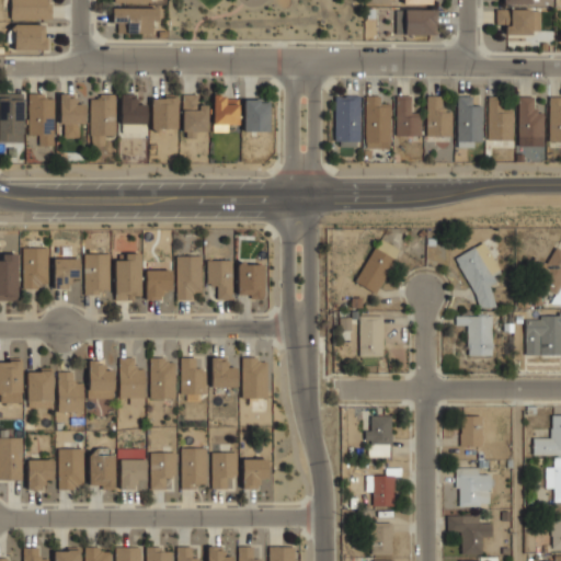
[(46,0),(10,0),(10,16),(46,19),(46,0)]
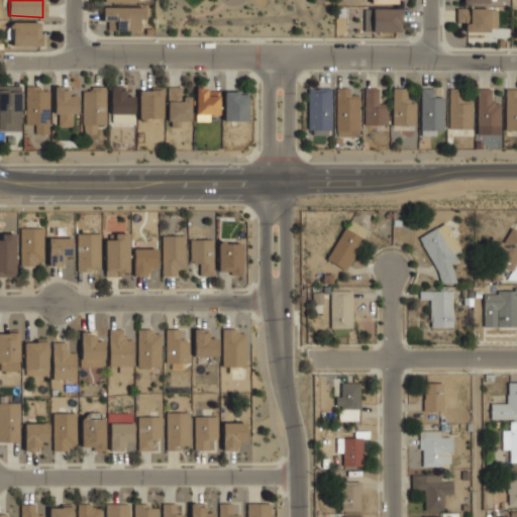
[(102,6),(102,20),(116,20),(115,29),(138,30),(139,18),(143,18),(143,8),(102,6)]
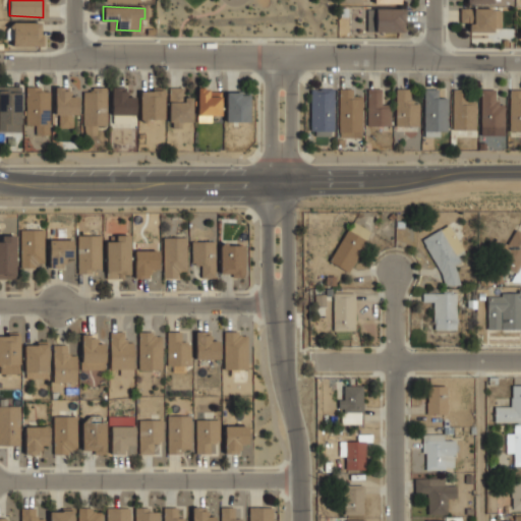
[(404,8),(374,9),(375,32),(405,32),(404,8)]
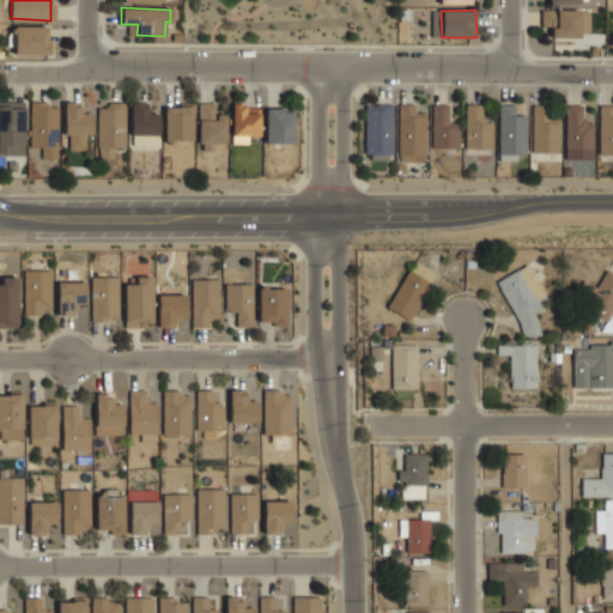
[(551,36),(588,36),(588,11),(541,11),(541,26),(551,26),(551,36)]
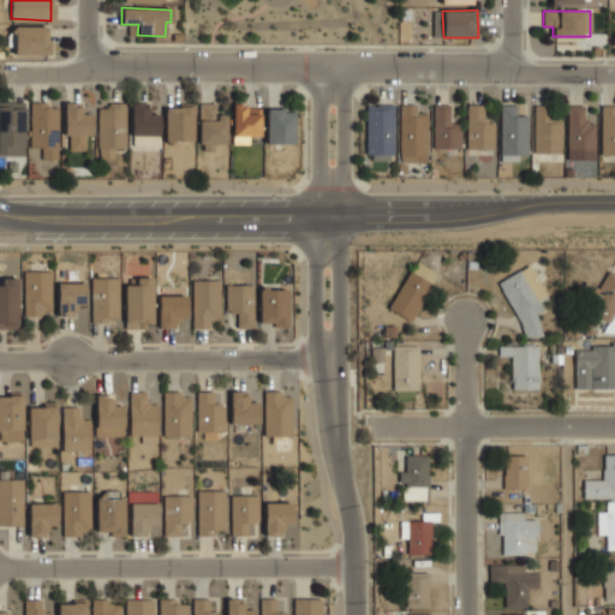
[(47,55),(48,27),(15,27),(13,54),(47,55)]
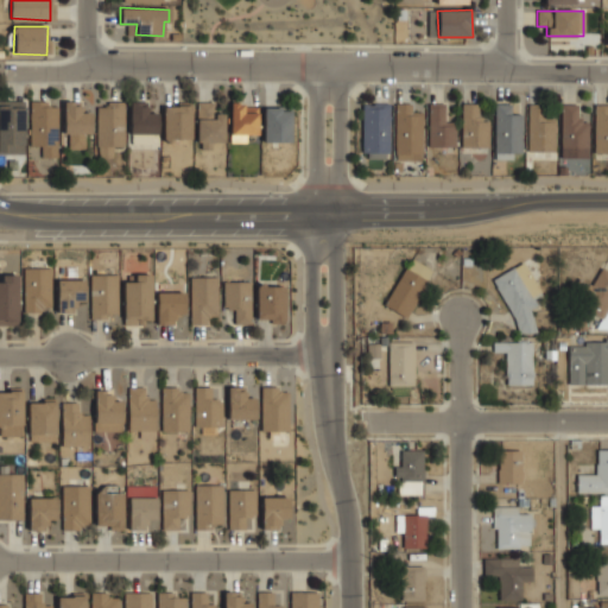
[(0,152),(24,153),(25,101),(0,100),(0,152)]
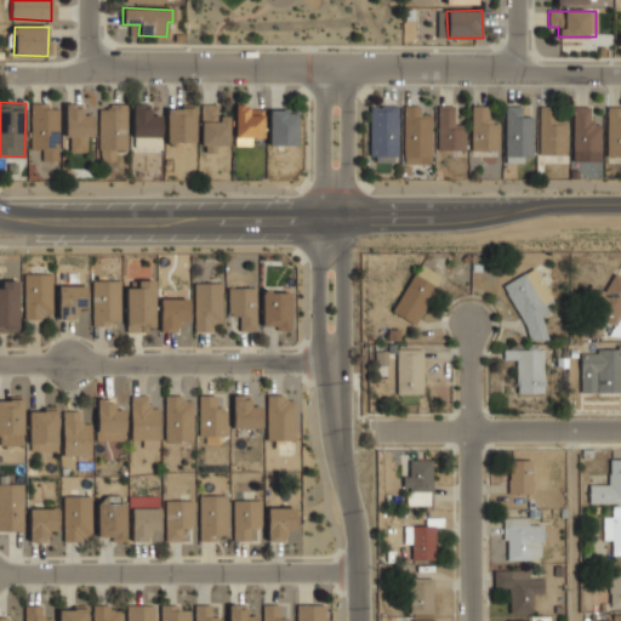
[(66,103),(64,137),(69,137),(69,151),(86,152),(87,136),(92,137),(93,114),(83,114),(83,104),(66,103)]
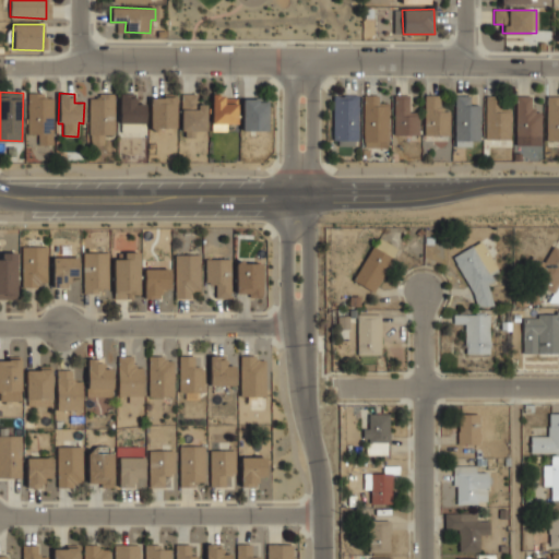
[(114,94),(98,93),(98,98),(90,98),(88,144),(104,144),(104,134),(113,134),(114,94)]
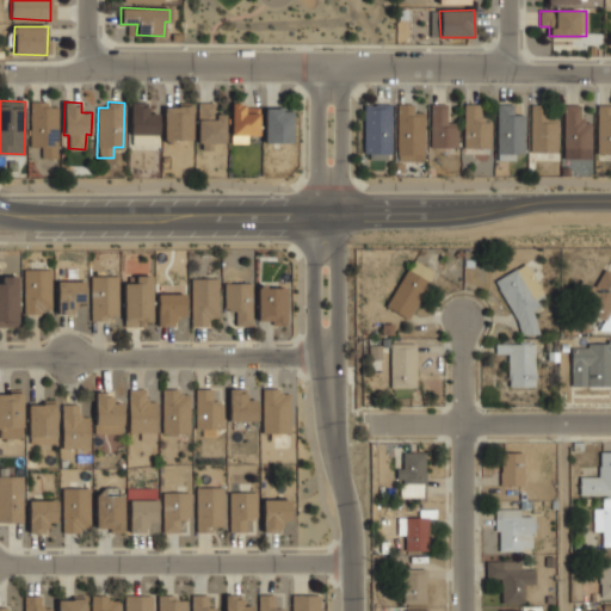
[(159,136),(159,113),(149,112),(149,103),(131,102),(130,135),(159,136)]
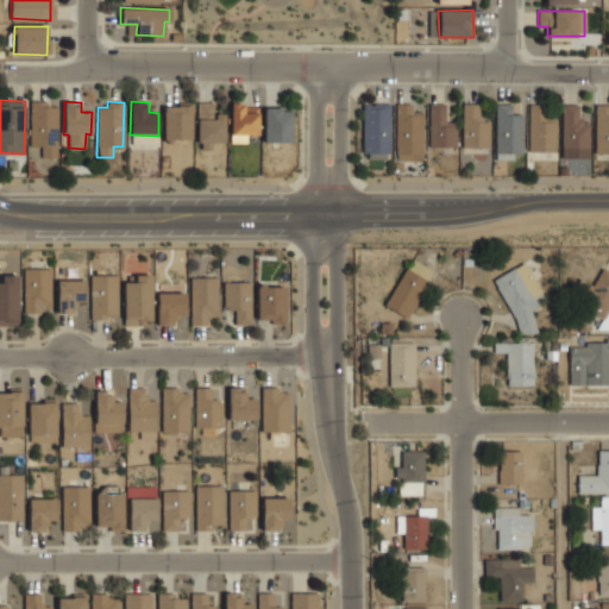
[(42,146),(41,157),(57,157),(57,104),(31,102),(30,145),(42,146)]
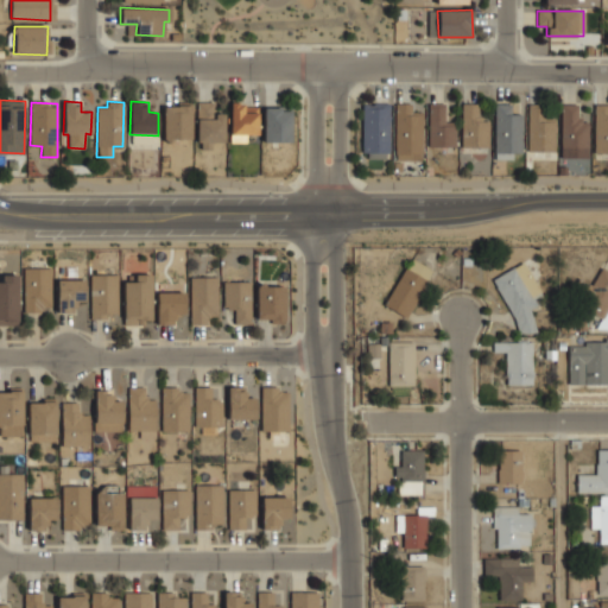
[(225,113),(213,113),(214,102),(197,102),(196,141),(223,143),(225,113)]
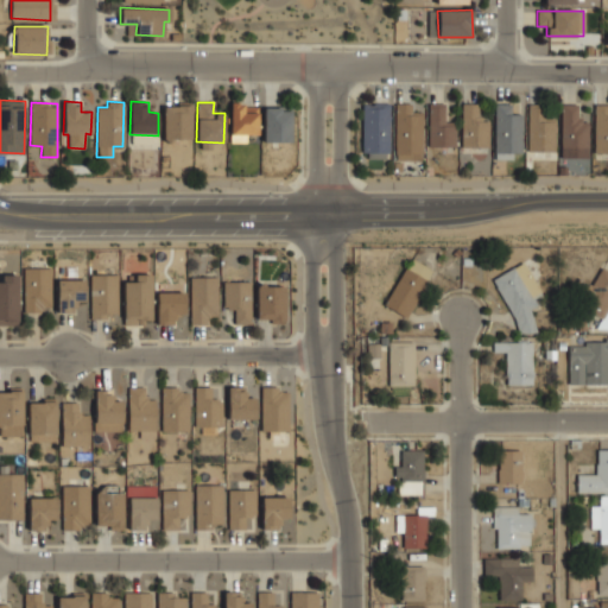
[(362,158),(387,159),(388,105),(363,103),(362,158)]
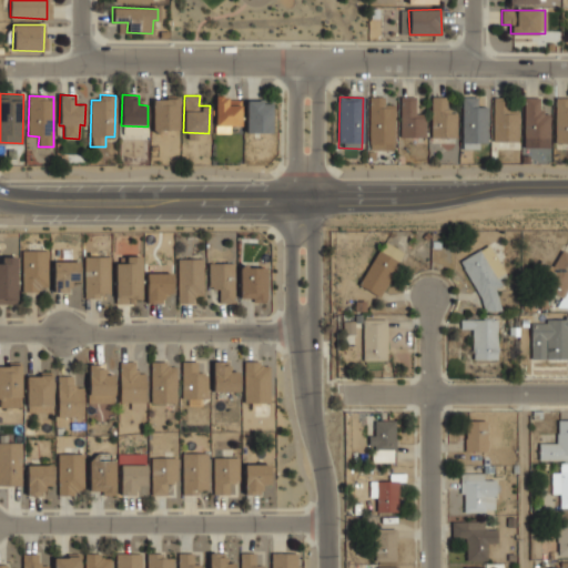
[(368,143),(394,143),(395,104),(384,104),(384,97),(369,97),(368,143)]
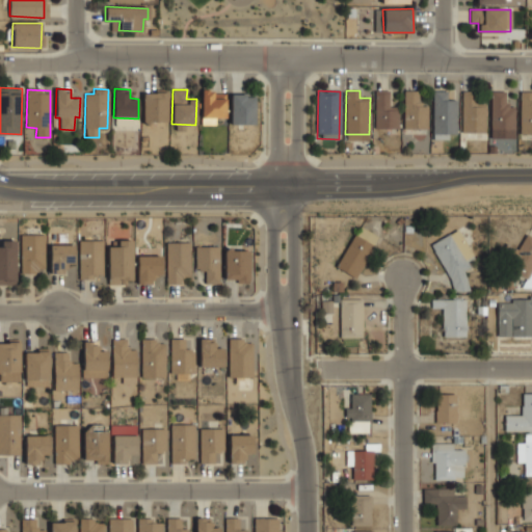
[(375,128),(398,128),(398,105),(388,105),(388,90),(375,90),(375,128)]
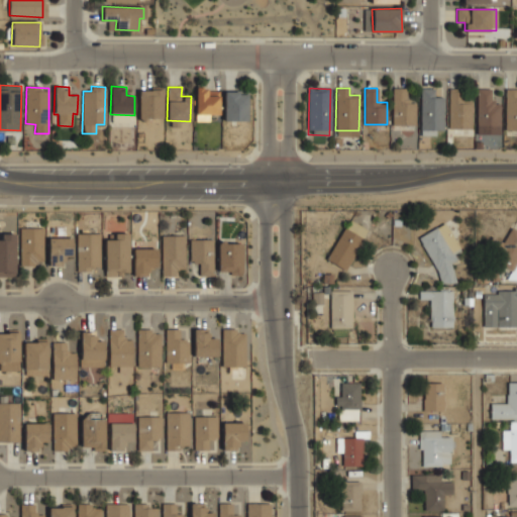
[(415,125),(415,101),(406,101),(406,88),(393,88),(393,125),(415,125)]
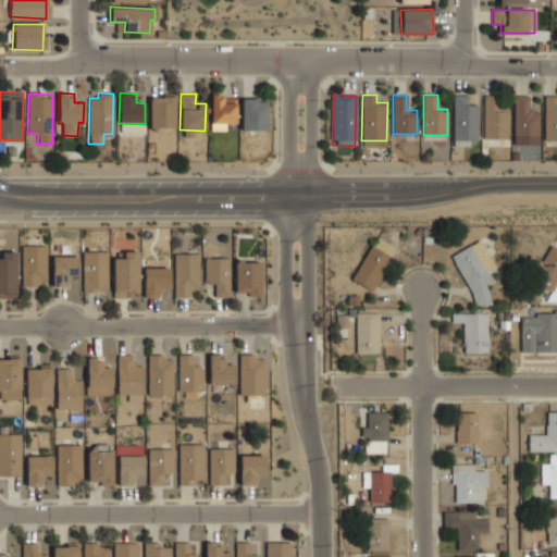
[(477,104),(467,104),(467,95),(454,95),(454,140),(477,140),(477,104)]
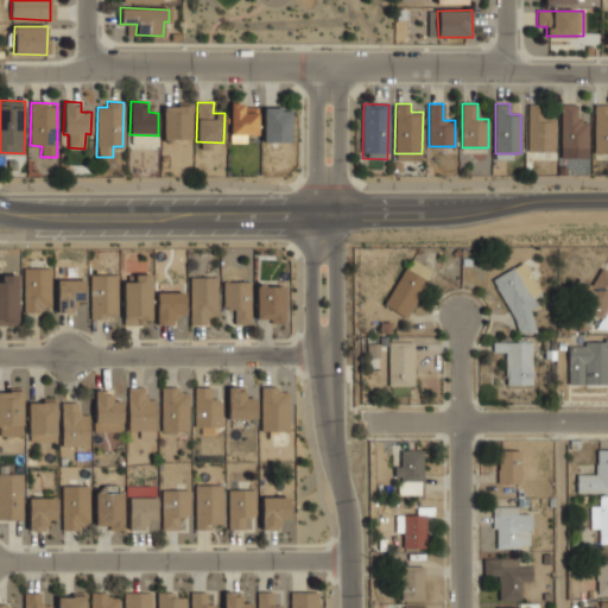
[(190,138),(190,106),(164,105),(164,120),(173,120),(173,138),(190,138)]
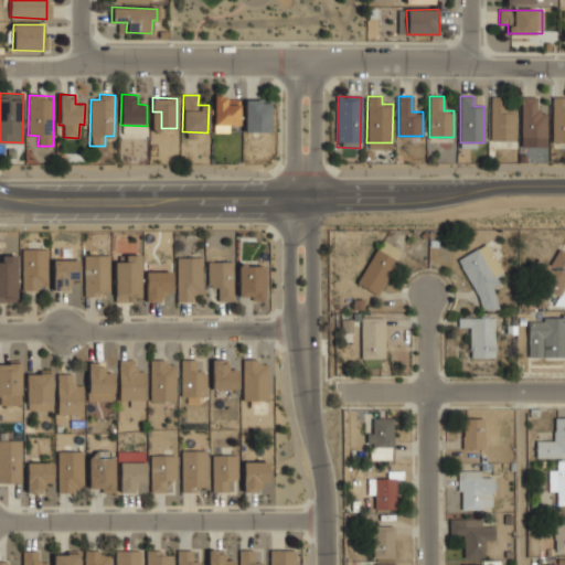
[(214,132),(230,131),(228,125),(238,125),(237,97),(213,98),(214,132)]
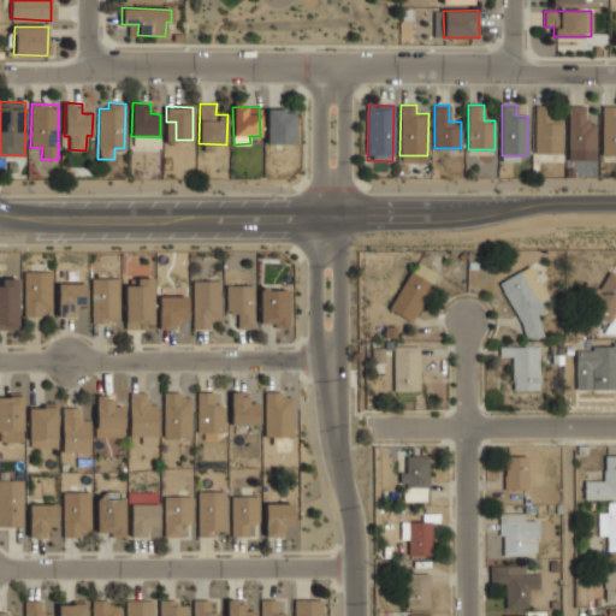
[(569,160),(596,160),(594,114),(585,114),(585,106),(568,106),(569,160)]
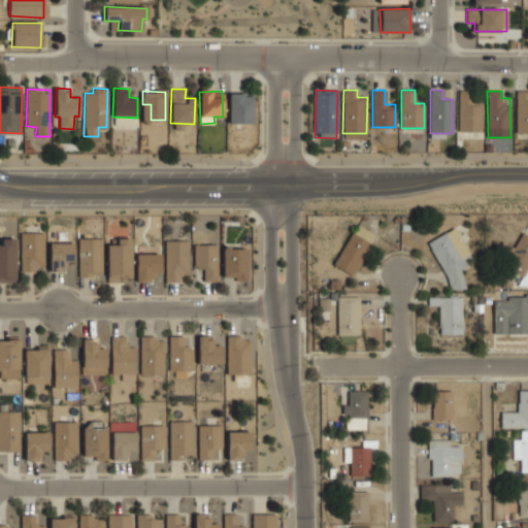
[(527,91),(517,91),(517,132),(527,132),(527,91)]
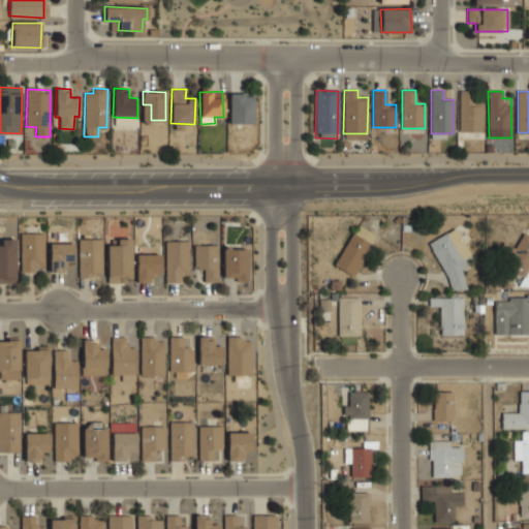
[(459,131),(483,132),(484,93),(460,93),(459,131)]
